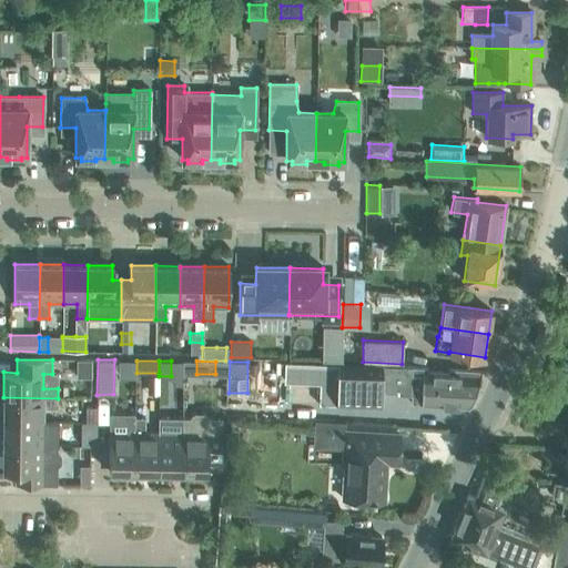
[(411,396),(411,404),(468,407),(483,372),(455,369),(448,369),(448,374),(427,373),(427,368),(413,367),(337,364),(326,364),(326,402),(336,402),(336,404),(337,404),(336,414),(377,416),(377,406),(381,406),(382,393),(394,393),(394,395),(411,396)]
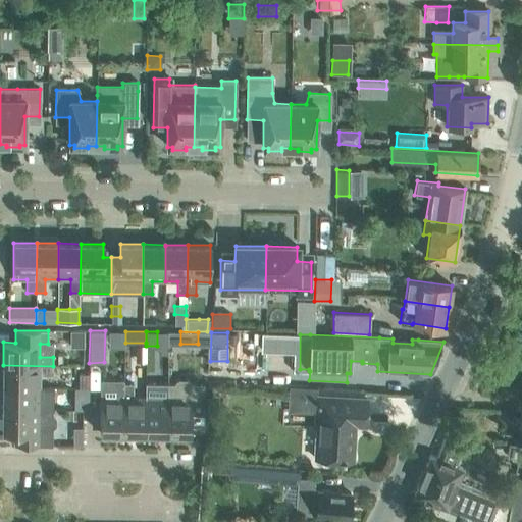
[(3,365),(3,387),(40,387),(40,375),(53,375),(53,366),(3,365)]
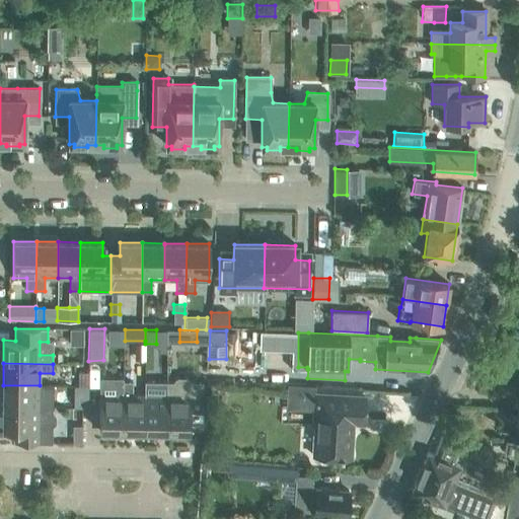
[(88,385),(88,371),(78,371),(78,385),(88,385)]
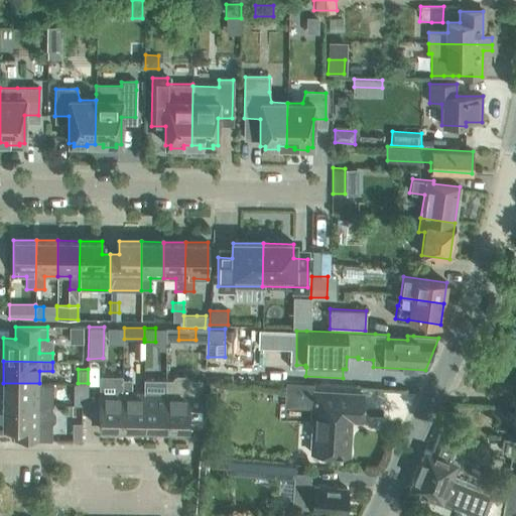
[(165,380),(164,429),(187,430),(187,421),(201,421),(201,381),(187,381),(186,378),(184,376),(176,376),(174,377),(172,380),(165,380)]
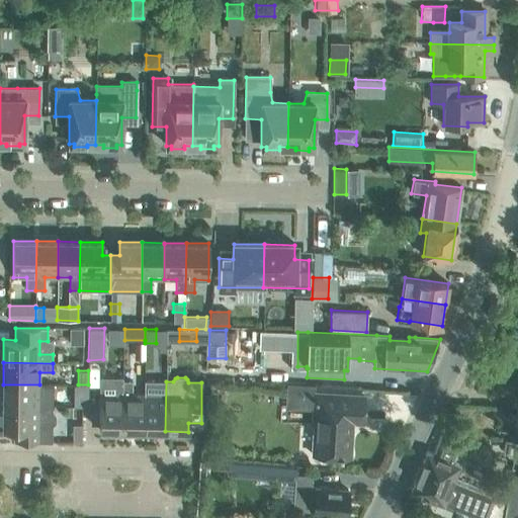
[(113,431),(121,431),(122,381),(122,378),(117,378),(117,381),(113,381),(99,381),(99,394),(99,430),(102,430),(103,434),(111,434),(113,431)]
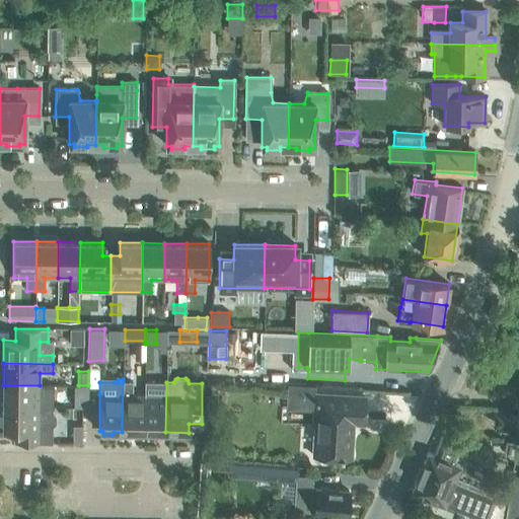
[(132,382),(123,382),(122,432),(144,432),(145,395),(132,395),(132,382)]
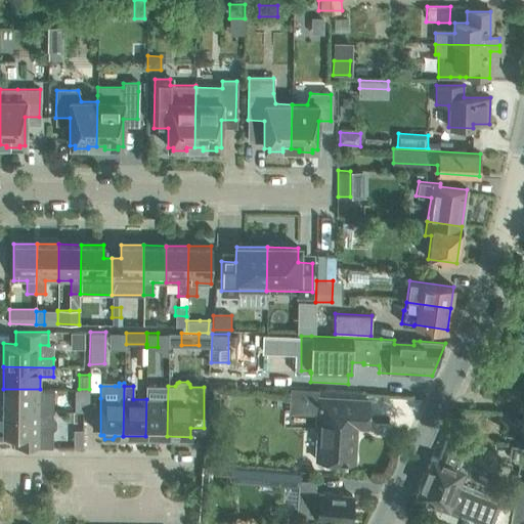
[(146,386),(146,399),(145,436),(167,436),(168,386),(146,386)]
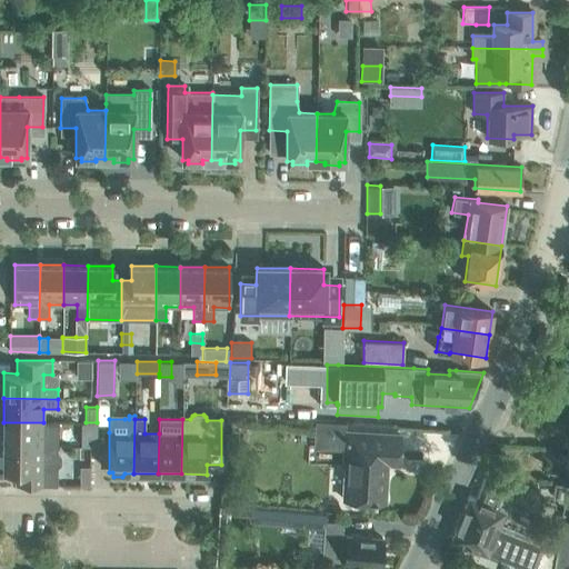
[(2,446),(57,447),(57,437),(42,437),(43,422),(3,422),(2,446)]
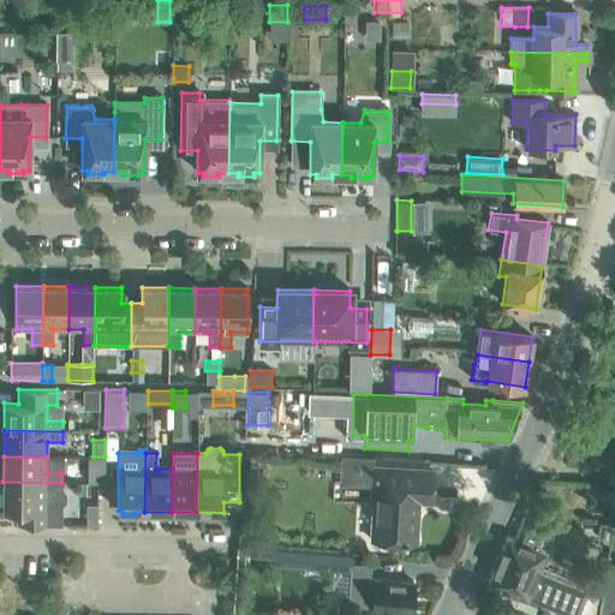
[(340,485),(372,487),(371,503),(374,503),(371,539),(416,542),(417,515),(412,515),(413,501),(430,502),(433,471),(376,467),(376,459),(341,457),(340,485)]
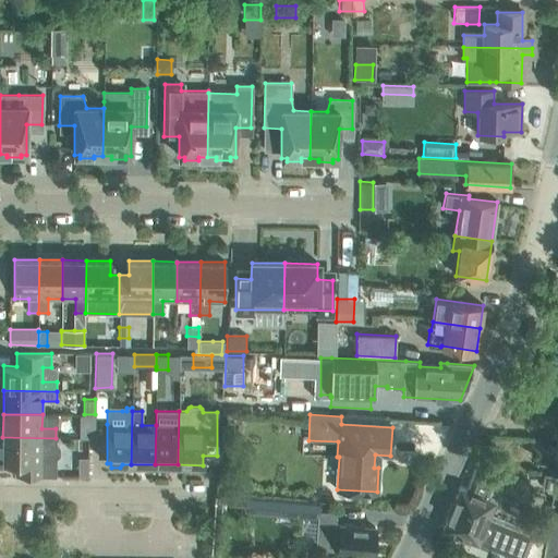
[(59,447),(56,444),(56,438),(2,437),(2,462),(15,462),(15,475),(56,475),(56,458),(59,456),(59,447)]
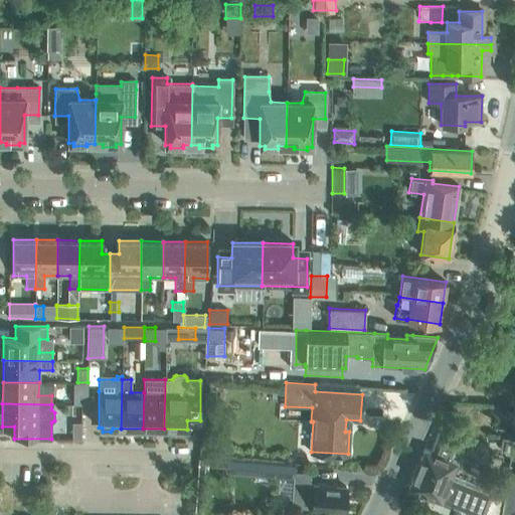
[(514,410),(498,408),(496,420),(495,425),(512,430),(514,412),(514,410)]
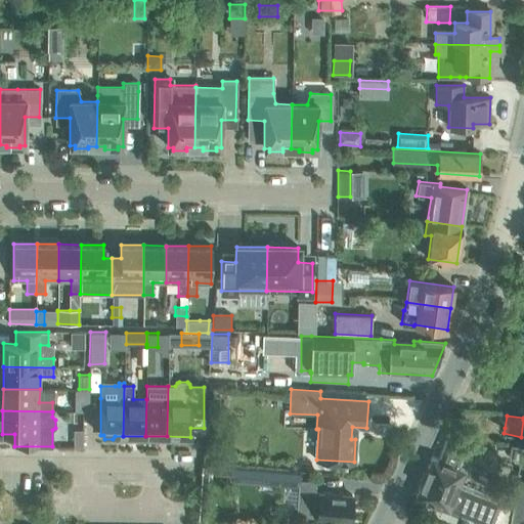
[(74,430),(73,447),(82,447),(82,430),(74,430)]
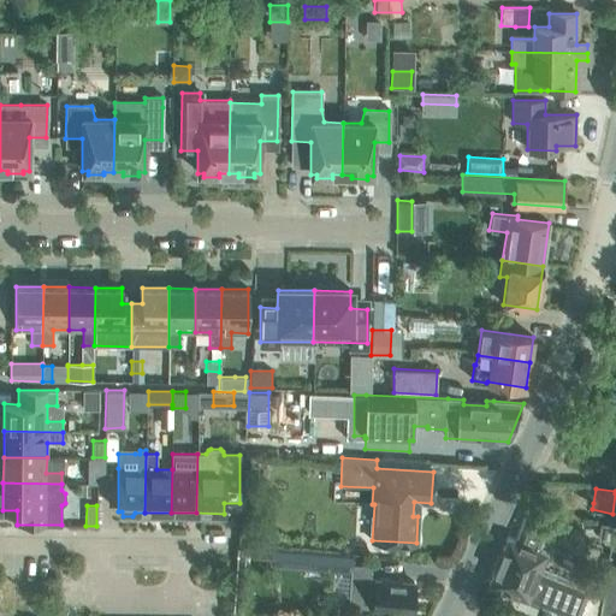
[(540,543),(549,523),(526,514),(515,542),(507,538),(489,584),(526,599),(544,606),(567,615),(576,615),(588,586),(545,568),(552,549),(540,543)]
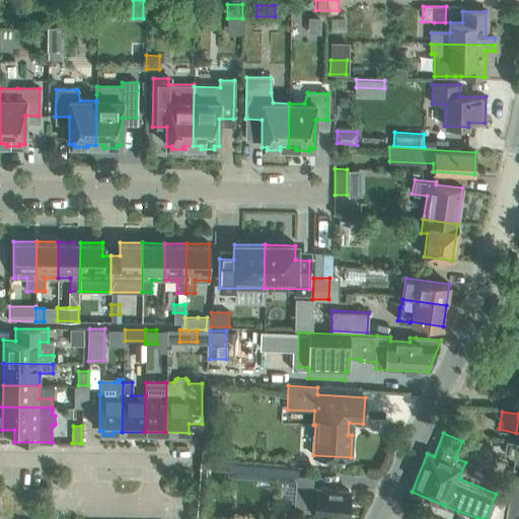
[(295,455),(294,468),(296,468),(312,469),(312,456),(295,455)]
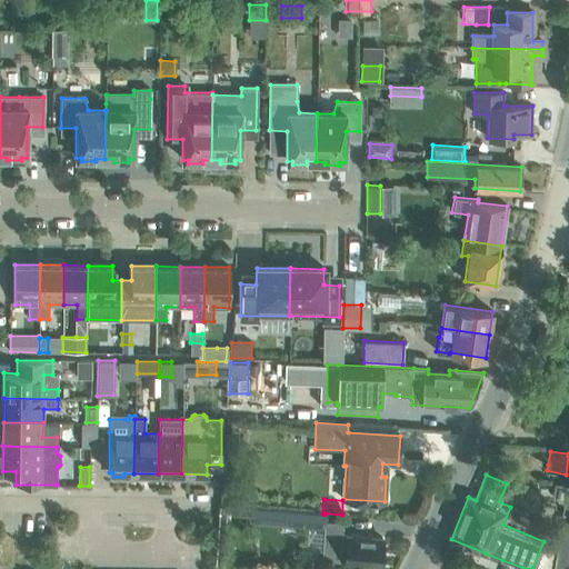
[(230,507),(219,506),(218,518),(229,519),(230,507)]
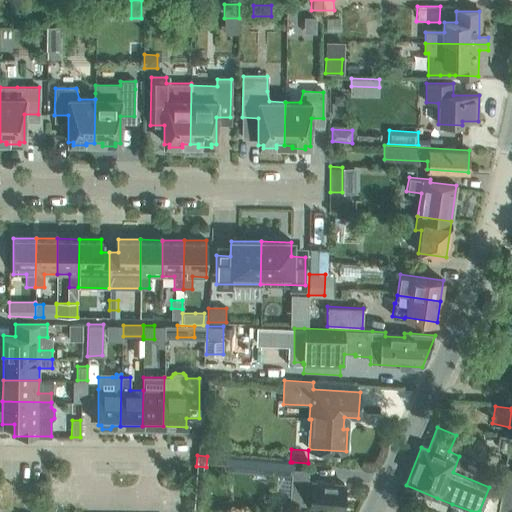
[(256,468),(255,471),(291,474),(289,503),(309,505),(309,506),(342,508),(343,484),(327,483),(327,481),(307,480),(308,470),(292,469),(292,462),(290,462),(228,457),(227,466),(256,468)]
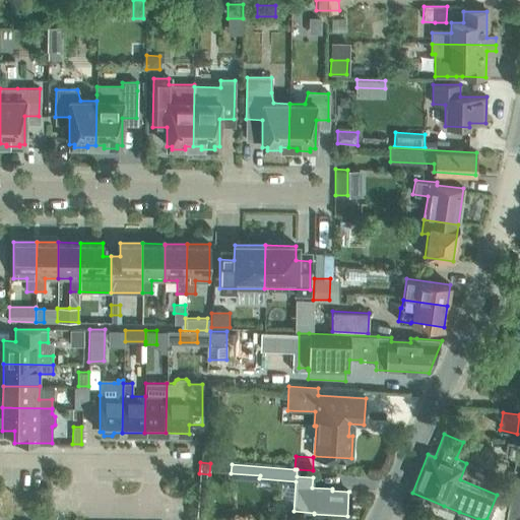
[(519,519),(519,479),(515,478),(513,478),(505,519),(519,519)]
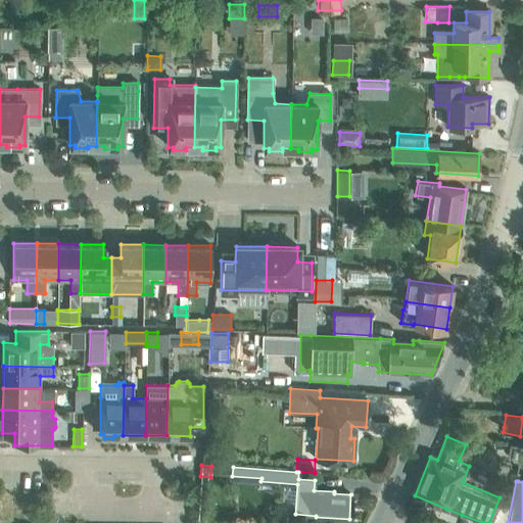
[(198,509),(197,519),(208,520),(209,510),(198,509)]
